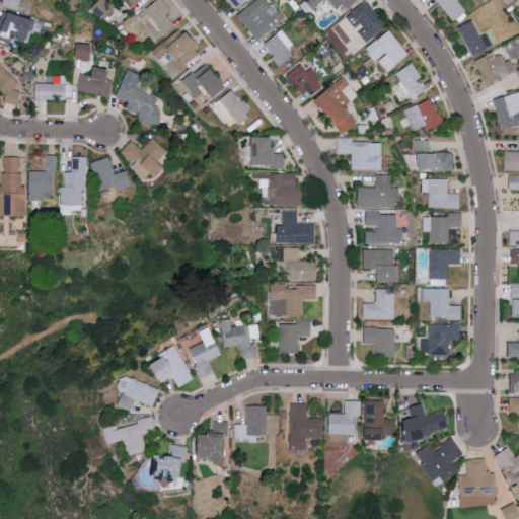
[(20,10),(21,0),(4,0),(4,6),(20,10)]
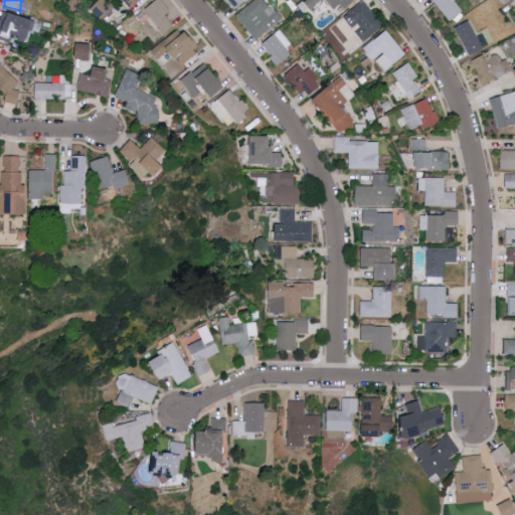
[(156,0),(145,8),(163,33),(174,26),(165,14),(170,10),(162,0),(156,0)]
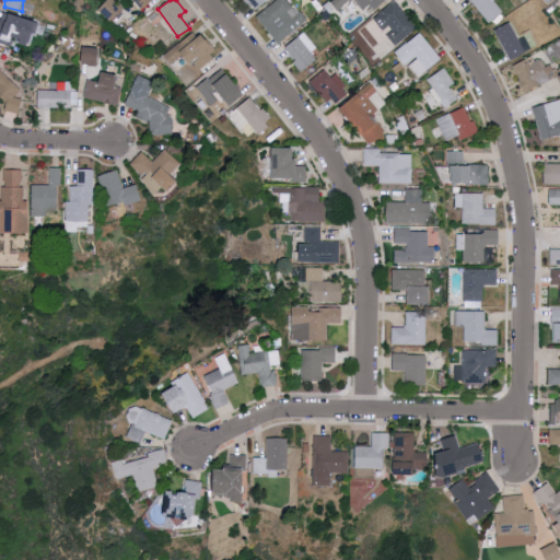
[(245,0),(254,11),(267,0),(245,0)]
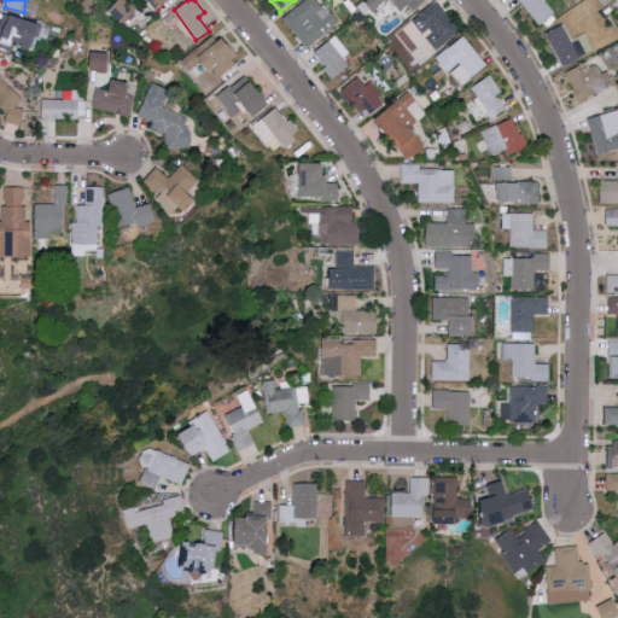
[(338,23),(320,0),(304,0),(284,18),(308,47),(338,23)]
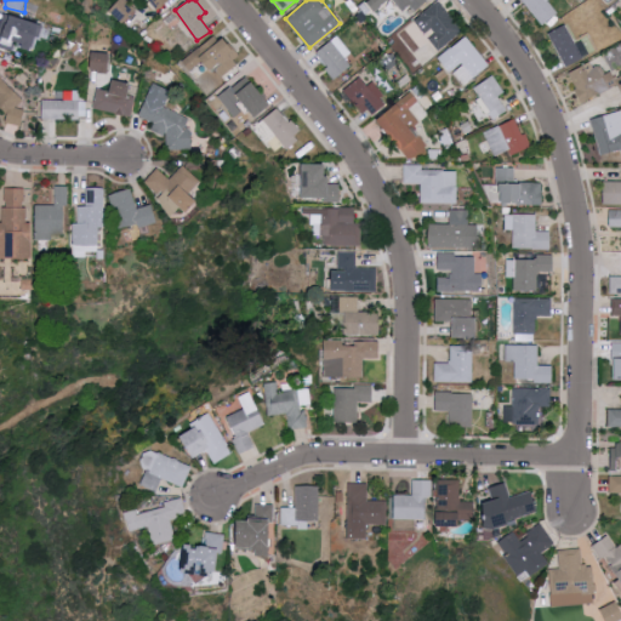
[(388,0),(393,0),(403,11),(411,5),(416,10),(427,0),(369,0),(368,1),(375,11),(388,0)]
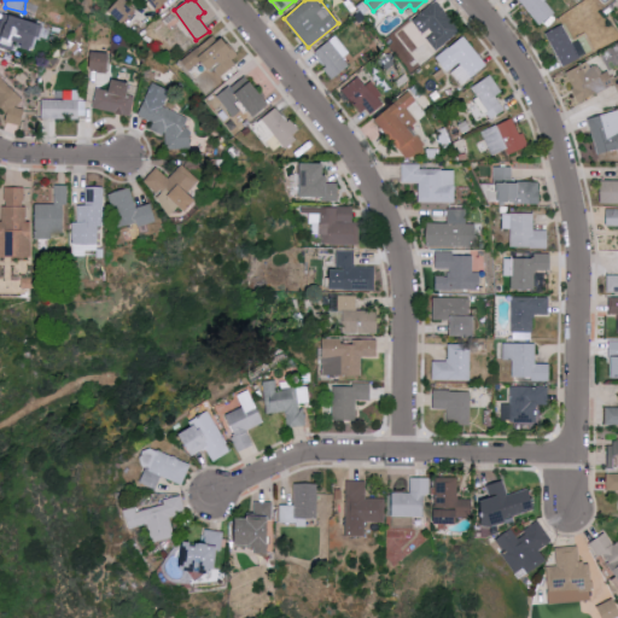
[(436,0),(413,19),(425,34),(424,35),(437,50),(461,29),(437,0),(436,0)]
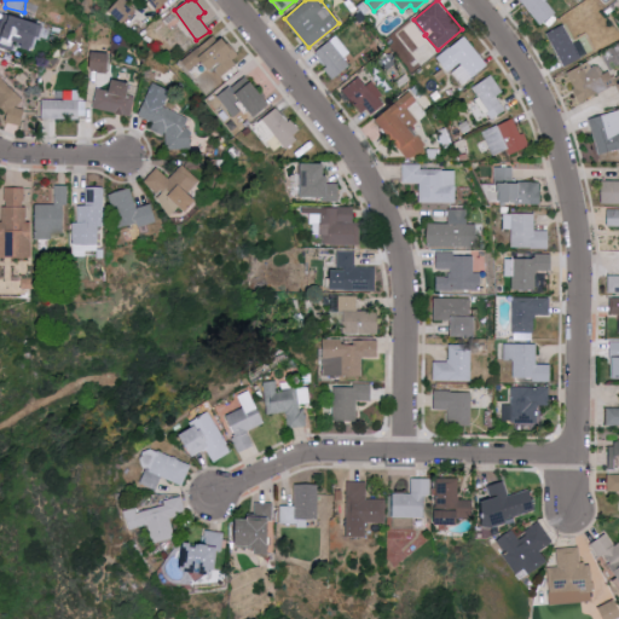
[(545,0),(521,0),(539,25),(556,13),(545,0)]
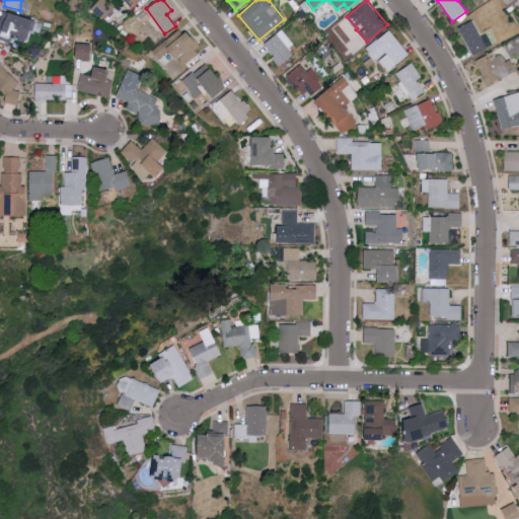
[(30,39),(36,19),(6,10),(0,29),(30,39)]
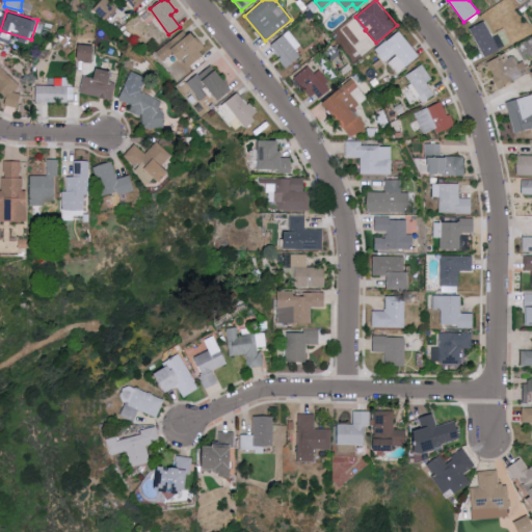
[(470,27),(481,57),(498,51),(486,21),(470,27)]
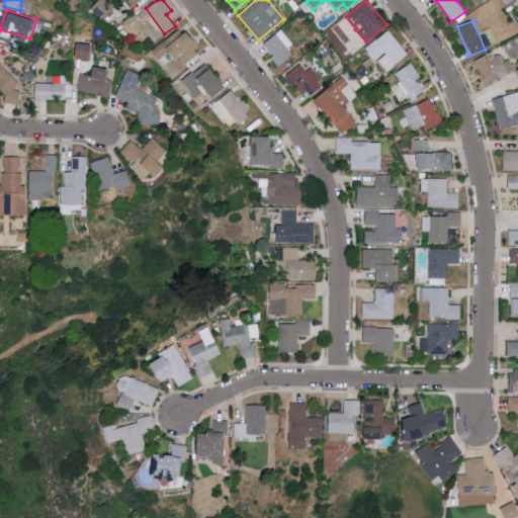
[(183,63),(203,48),(190,30),(183,34),(180,29),(153,50),(159,59),(172,49),(183,63)]
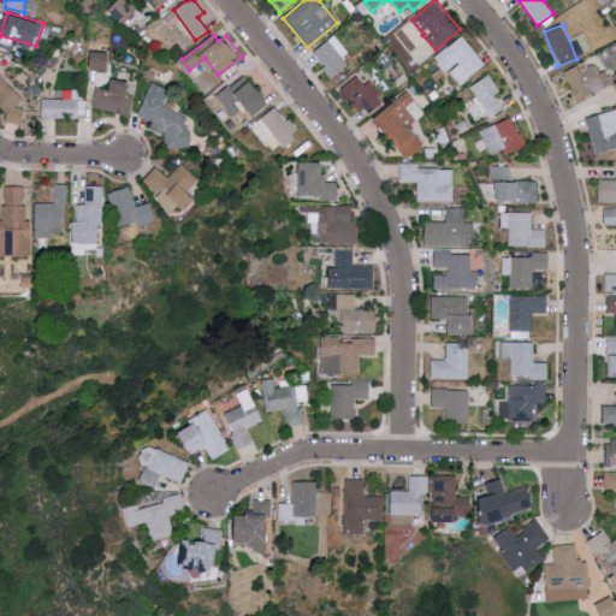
[(313,53),(333,78),(349,65),(343,57),(349,52),(336,35),(313,53)]
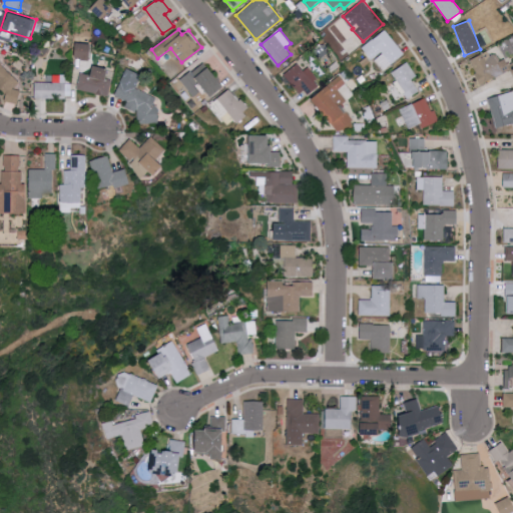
[(362,48),(372,60),(373,59),(383,71),(405,53),(385,29),(362,48)]
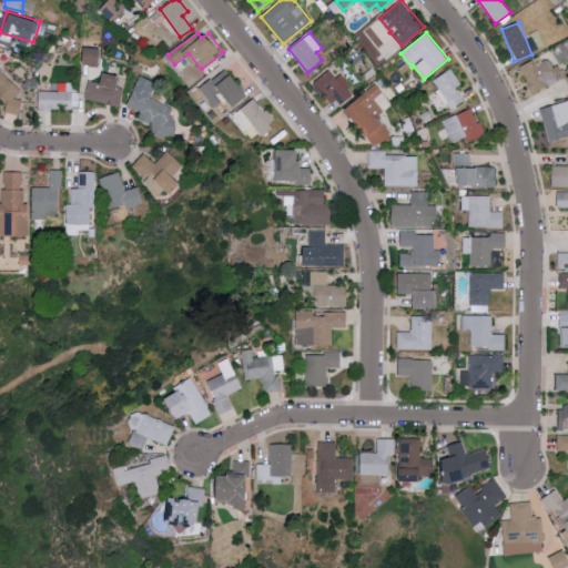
[(103,48),(85,47),(84,64),(102,64),(103,48)]
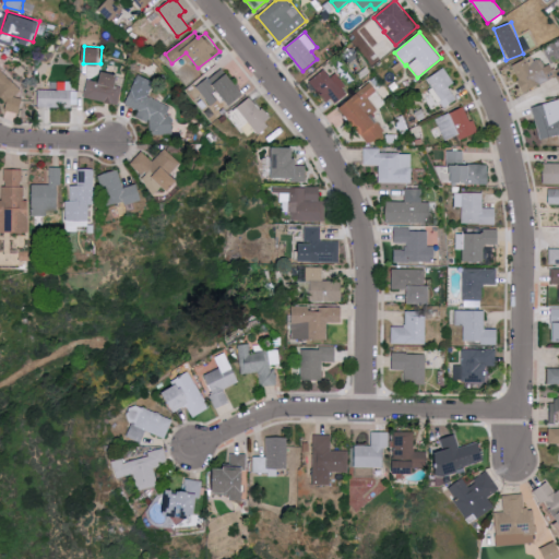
[(0,56),(1,55),(0,54),(0,96),(19,102),(20,97),(18,97),(23,81),(0,73),(0,56)]
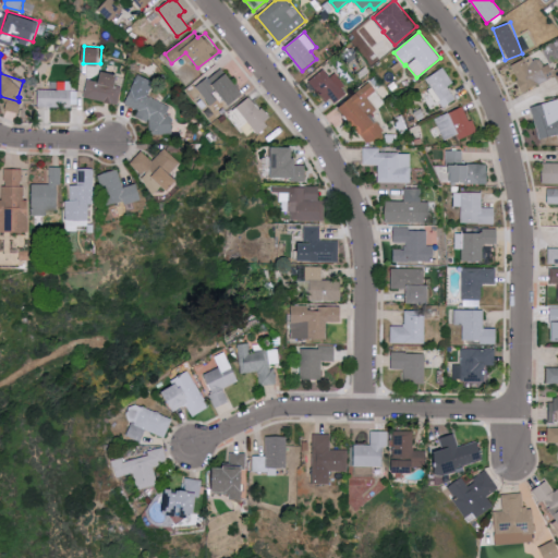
[(511,64),(524,92),(554,76),(544,56),(533,61),(531,55),(511,64)]
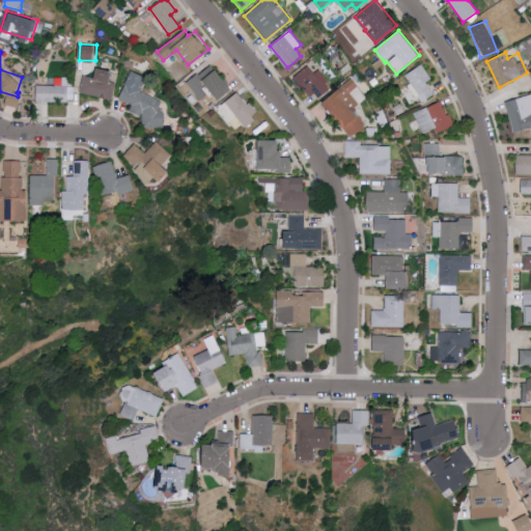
[(199,99),(211,88),(221,100),(234,88),(212,62),(187,84),(199,99)]
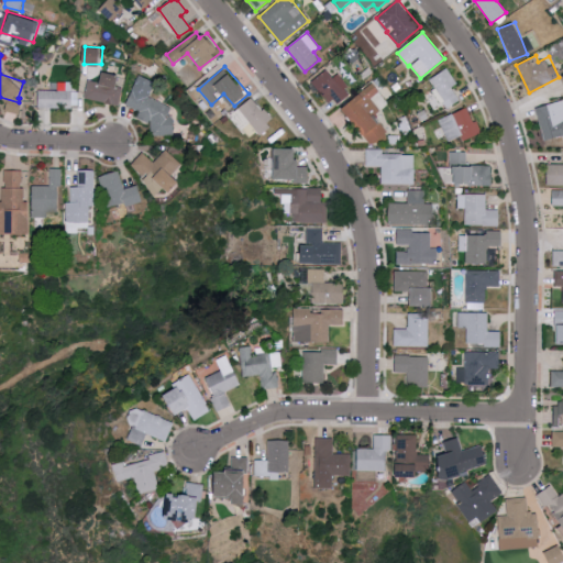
[(329,91),(339,103),(352,94),(331,67),(313,80),(324,95),(329,91)]
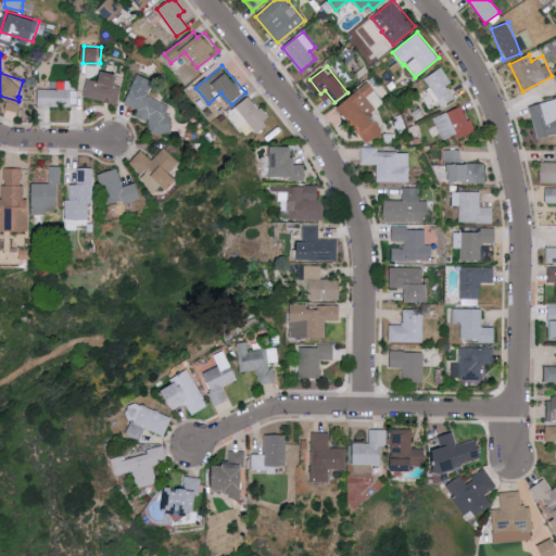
[(446,86),(452,83),(443,67),(425,77),(441,106),(454,100),(446,86)]
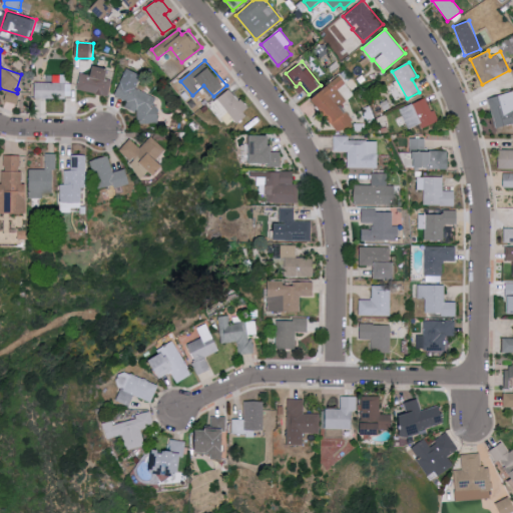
[(80,72),(76,89),(108,96),(112,78),(107,77),(109,68),(93,65),(91,75),(80,72)]
